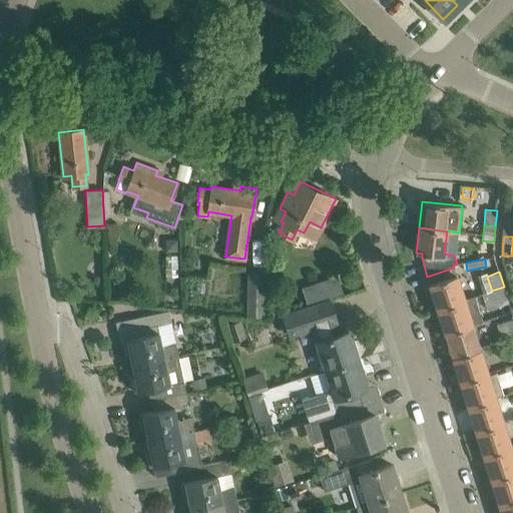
[(438,308),(464,300),(456,274),(429,282),(438,308)]
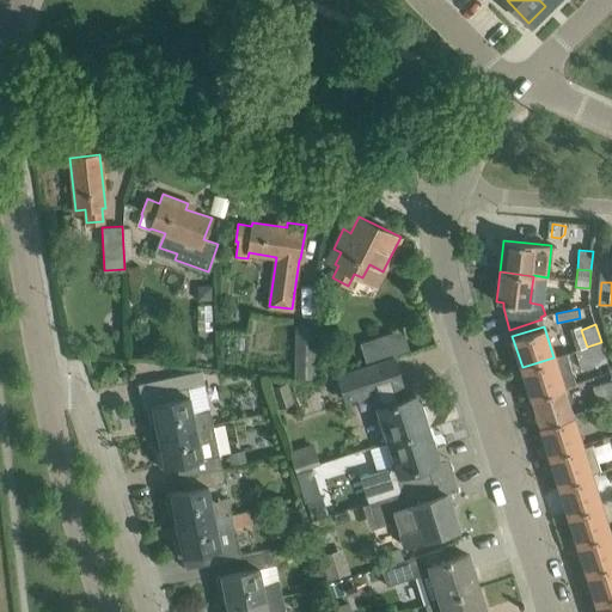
[(579,326),(570,329),(576,350),(582,348),(585,348),(579,326)]
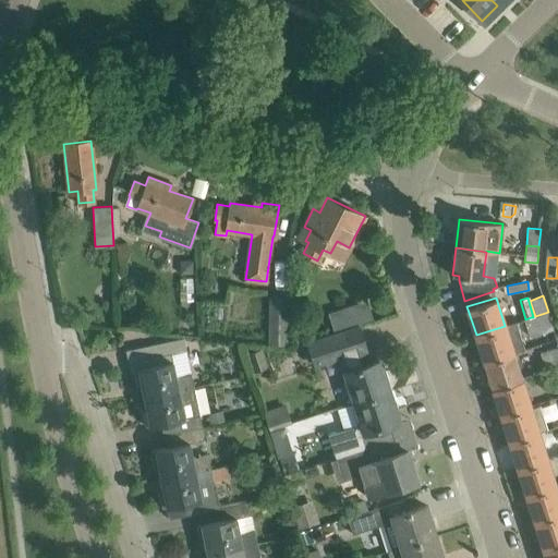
[(374,320),(367,300),(328,313),(335,334),(374,320)]
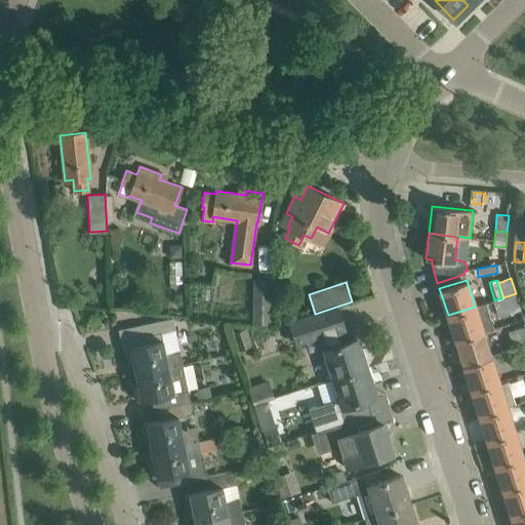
[(494,300),(493,300),(499,317),(521,309),(516,293),(503,297),(501,298),(499,298),(494,300)]
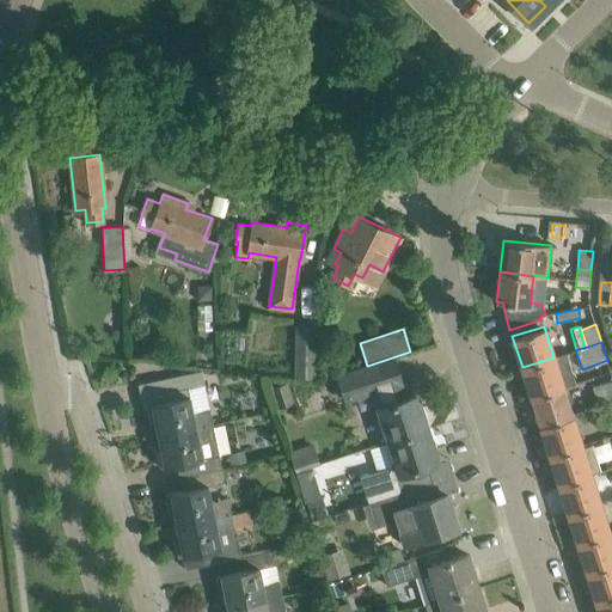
[(567,354),(554,357),(522,367),(531,397),(563,386),(576,383),(567,354)]
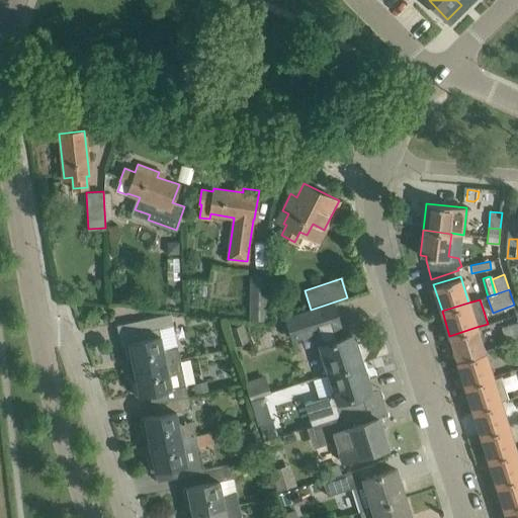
[(270,301),(253,300),(253,324),(270,324),(270,301)]
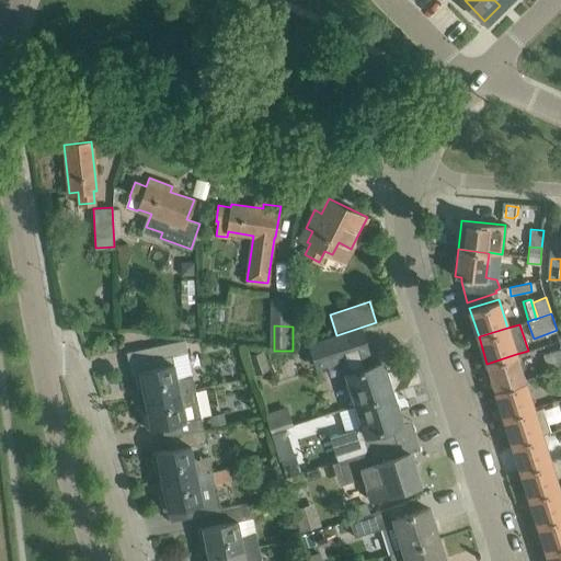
[(356,404),(390,392),(380,362),(371,365),(367,351),(368,351),(368,350),(361,329),(340,335),(309,345),(316,366),(341,358),(343,364),(356,404)]
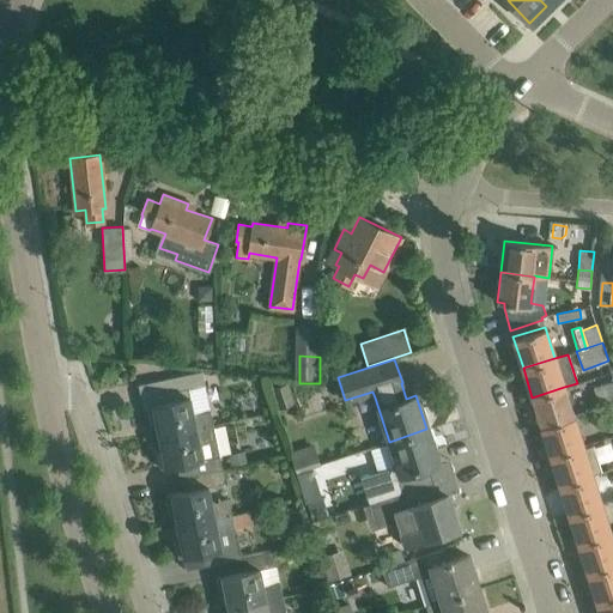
[(170,401),(147,405),(151,426),(156,425),(158,436),(213,424),(211,410),(193,413),(188,388),(205,386),(202,371),(165,378),(170,401)]
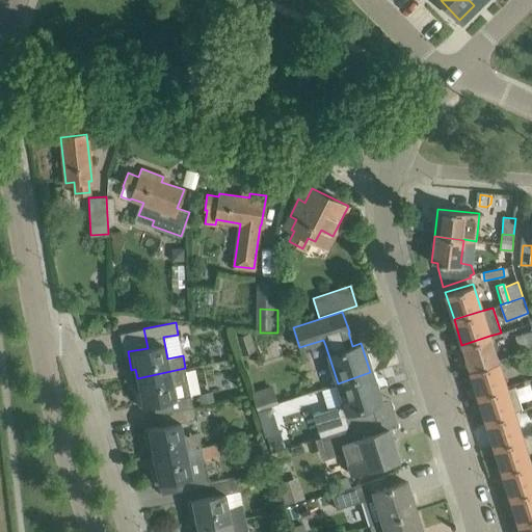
[(521,351),(531,347),(531,329),(516,336),(521,351)]
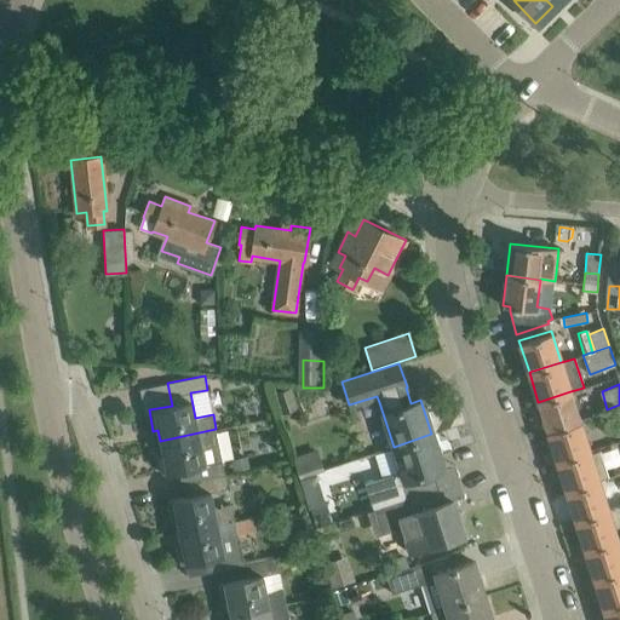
[(282,414),(298,409),(292,388),(275,392),(282,414)]
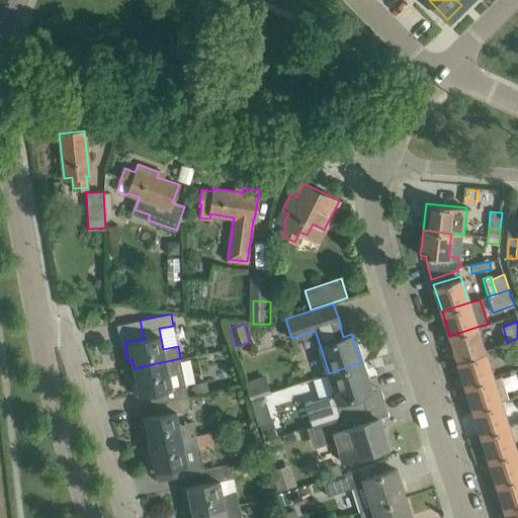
[(484,349),(477,327),(449,336),(456,358),(484,349)]
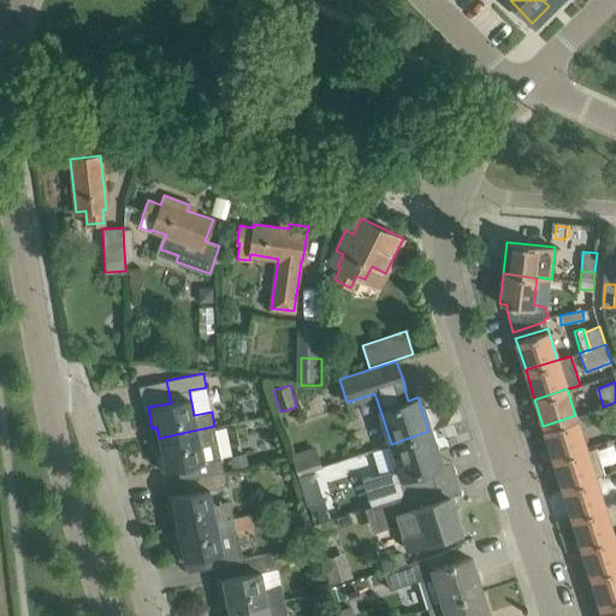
[(604,412),(611,409),(615,425),(615,402),(603,407),(604,412)]
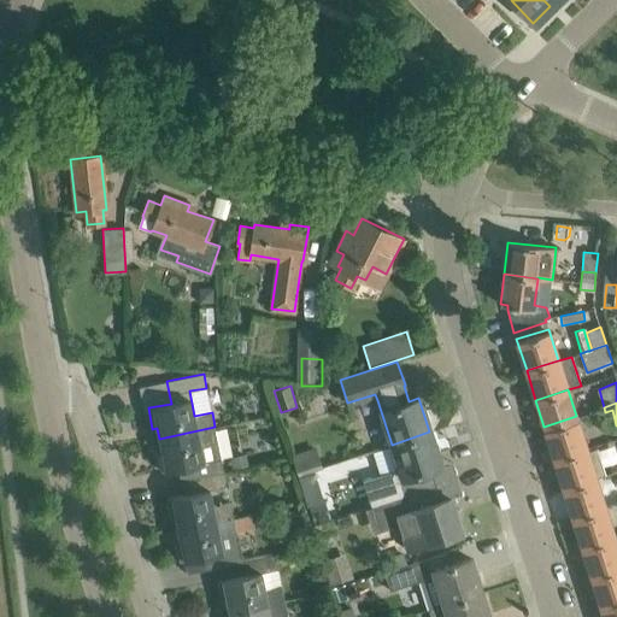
[(587,448),(576,416),(544,427),(554,459),(587,448)]
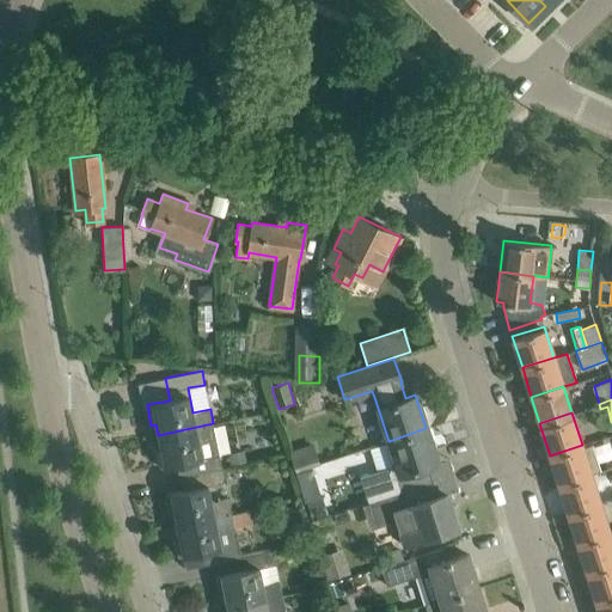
[(155,446),(160,467),(176,464),(179,477),(222,467),(220,454),(203,458),(201,441),(216,438),(213,423),(158,435),(160,446),(155,446)]
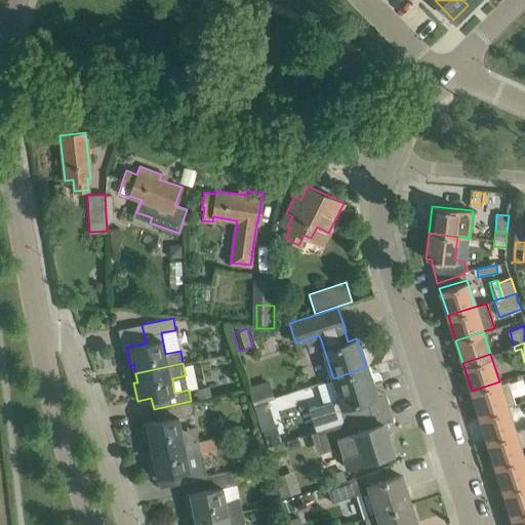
[(339,399),(309,408),(316,432),(336,426),(336,425),(370,413),(366,399),(374,396),(365,367),(333,378),(339,399)]
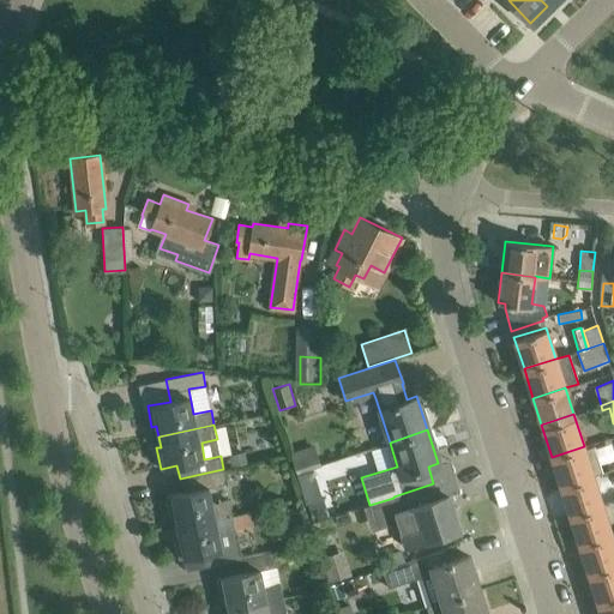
[(289,452),(296,475),(313,469),(321,467),(314,445),(289,452)]
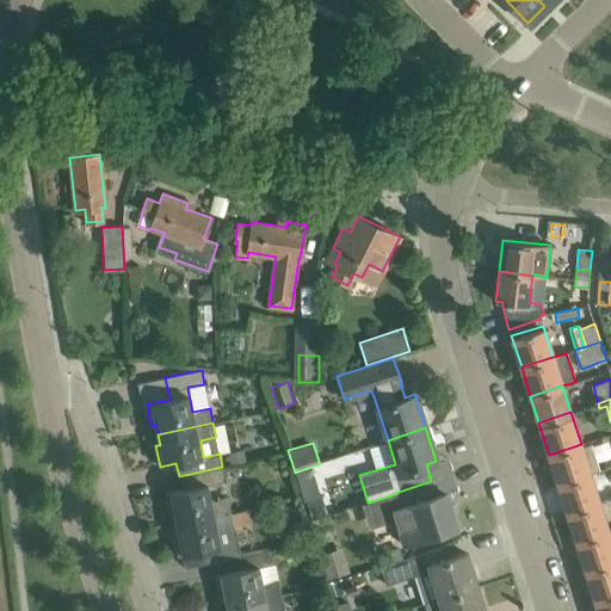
[(581,446),(581,444),(549,455),(557,483),(590,474),(590,473),(599,470),(591,444),(581,446)]
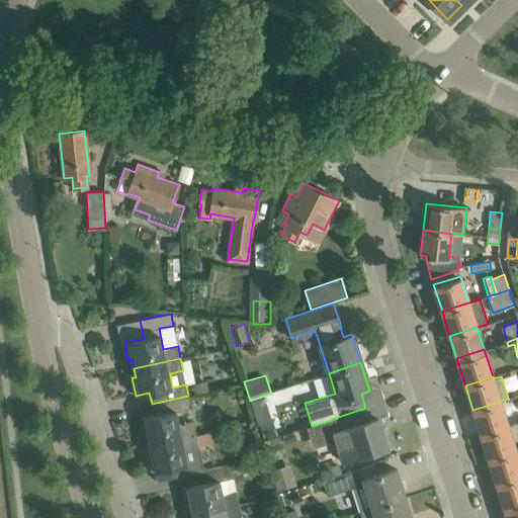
[(193,384),(195,393),(207,391),(206,381),(193,384)]
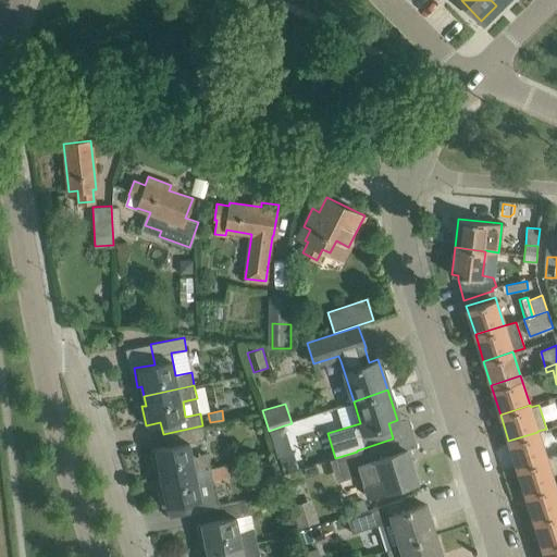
[(165,446),(150,449),(155,468),(159,467),(160,477),(211,466),(208,454),(194,457),(190,442),(206,438),(202,425),(163,434),(165,446)]
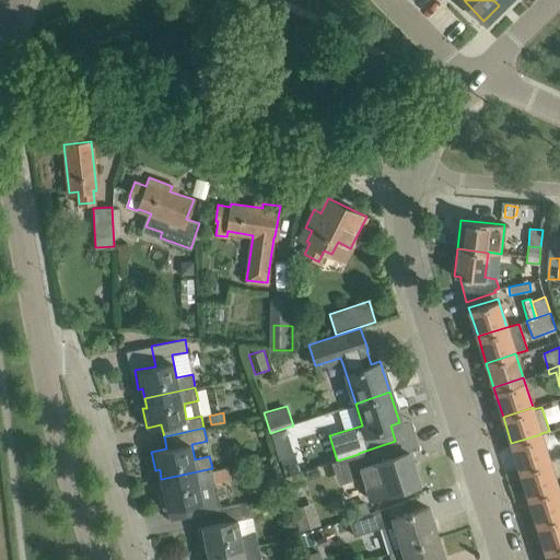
[(286,428),(270,433),(283,477),(299,473),(286,428)]
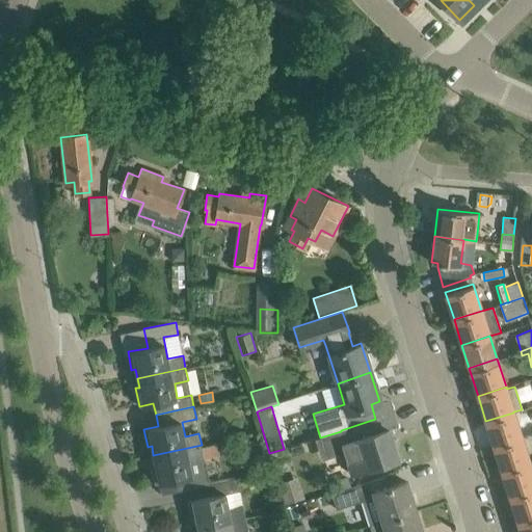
[(531,420),(517,425),(513,413),(485,421),(494,446),(522,437),(531,433),(531,420)]
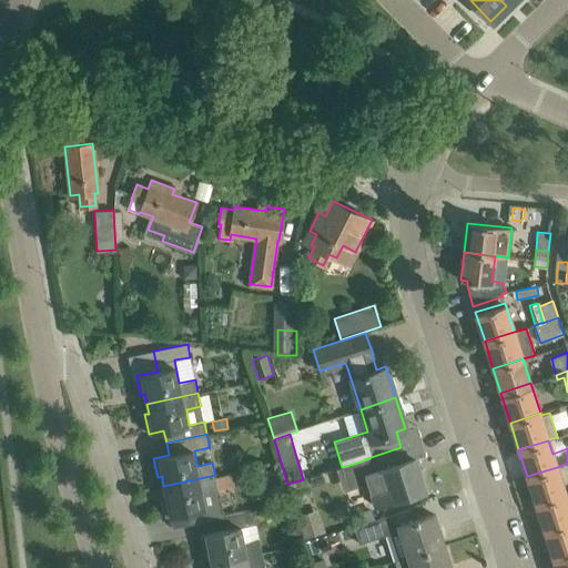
[(364,460),(369,476),(378,505),(425,489),(414,457),(405,460),(401,447),(364,459),(364,460)]
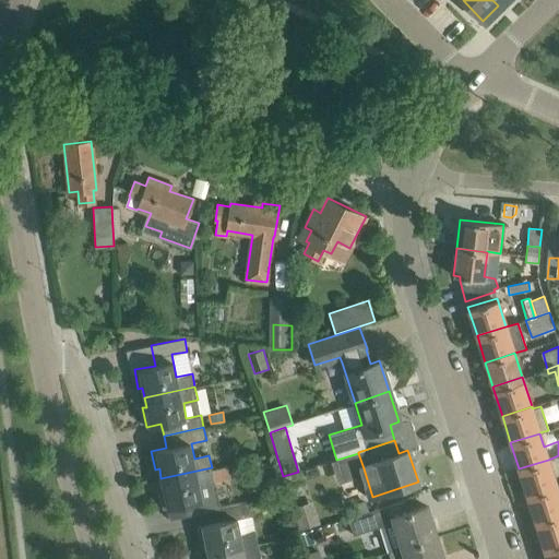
[(557,486),(548,460),(519,468),(527,496),(557,486)]
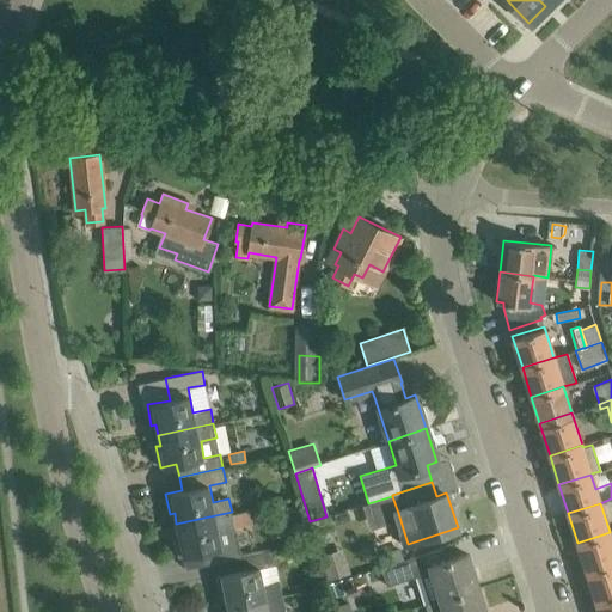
[(178,556),(191,554),(208,550),(210,563),(242,557),(238,542),(234,527),(232,512),(176,524),(178,534),(173,536),(178,556)]
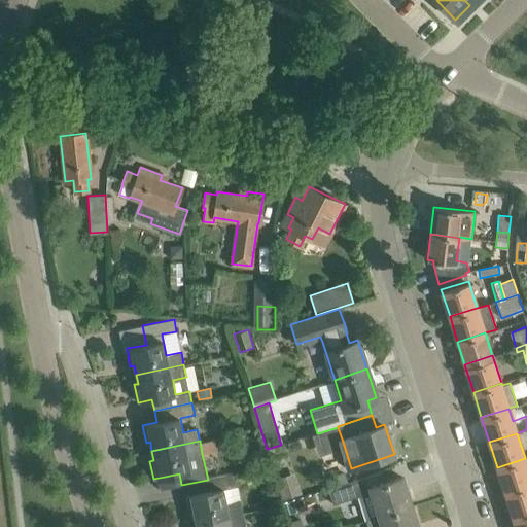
[(526,485),(526,465),(525,458),(497,467),(505,492),(526,485)]
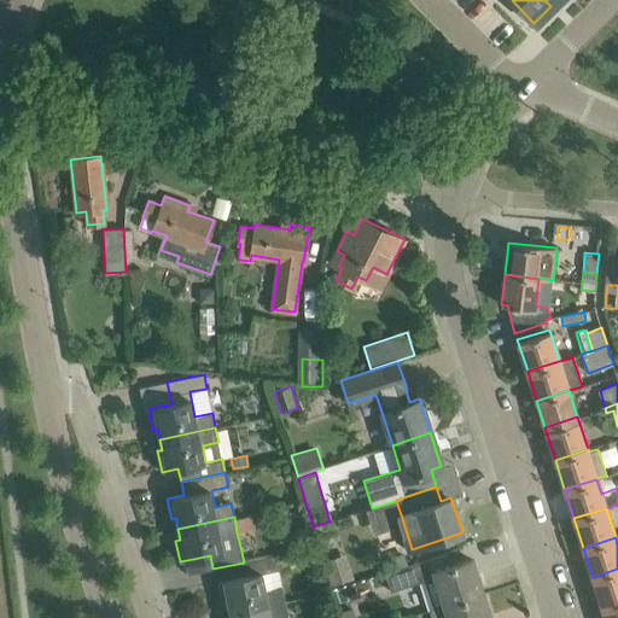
[(249,576),(219,582),(223,602),(228,601),(229,612),(239,611),(286,601),(283,584),(266,588),(263,572),(279,569),(277,554),(272,555),(246,561),(249,576)]
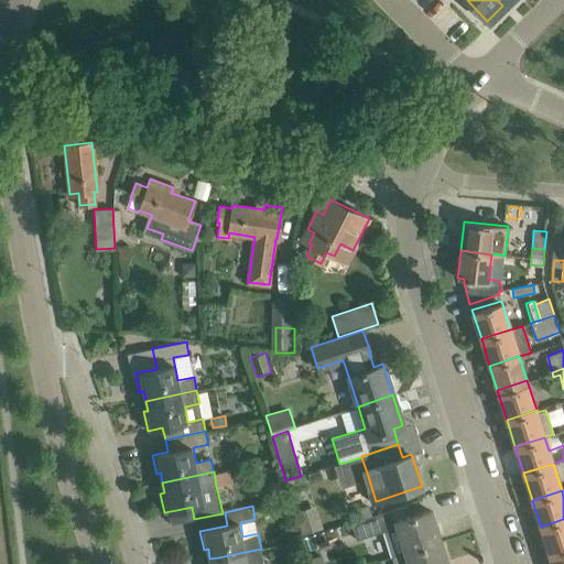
[(402,509),(361,522),(366,539),(388,532),(396,555),(440,542),(430,510),(404,518),(402,509)]
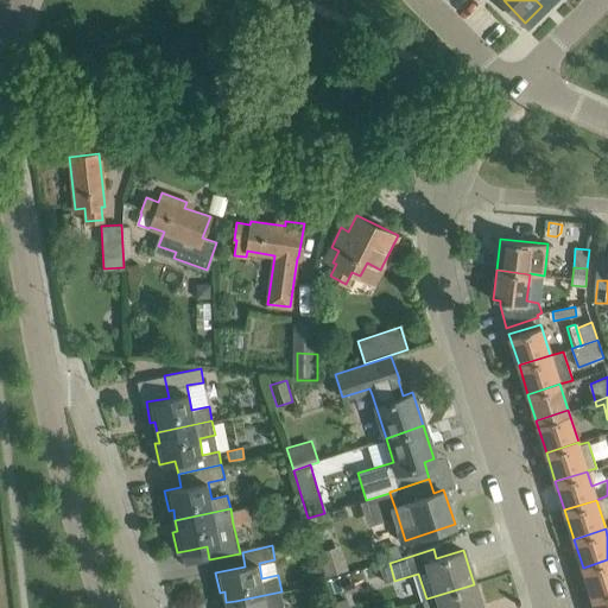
[(607,591),(607,559),(583,568),(591,597),(607,591)]
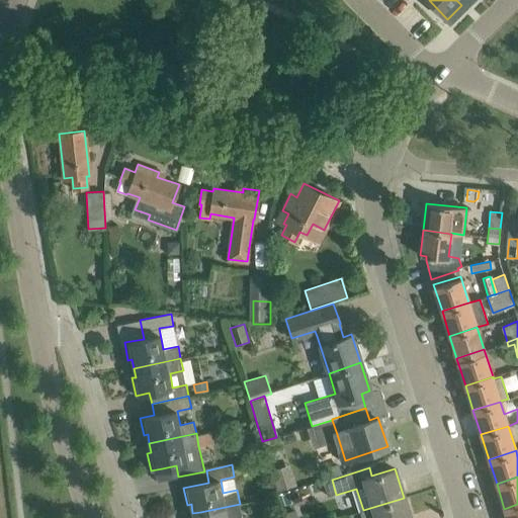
[(410,517),(404,498),(363,510),(365,517),(410,517)]
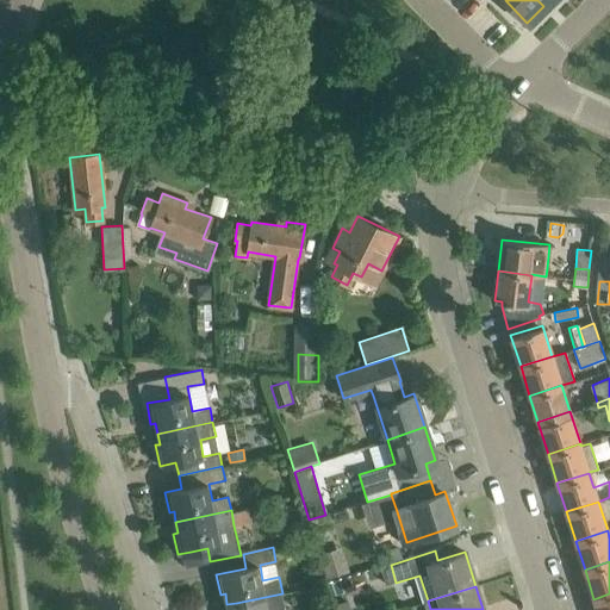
[(272,609),(285,608),(282,593),(236,603),(226,604),(228,609),(272,609)]
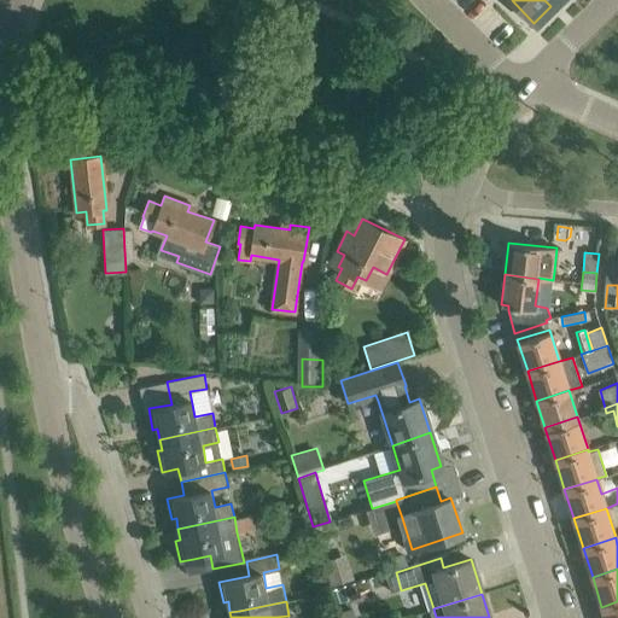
[(617,617),(617,601),(601,607),(605,617),(617,617)]
